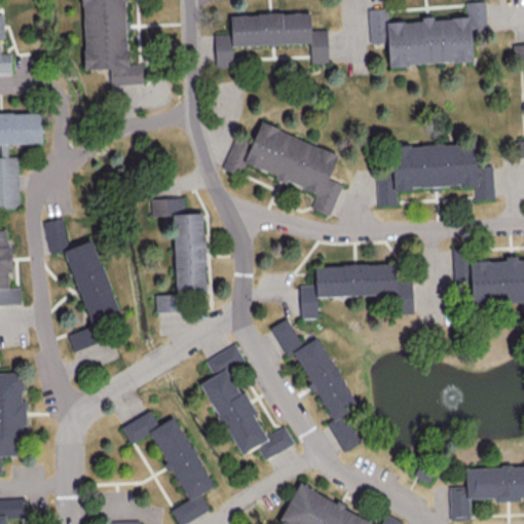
[(82,0),(85,71),(110,70),(111,85),(144,84),(144,66),(129,67),(127,32),(131,31),(131,21),(127,21),(125,0),(82,0)]
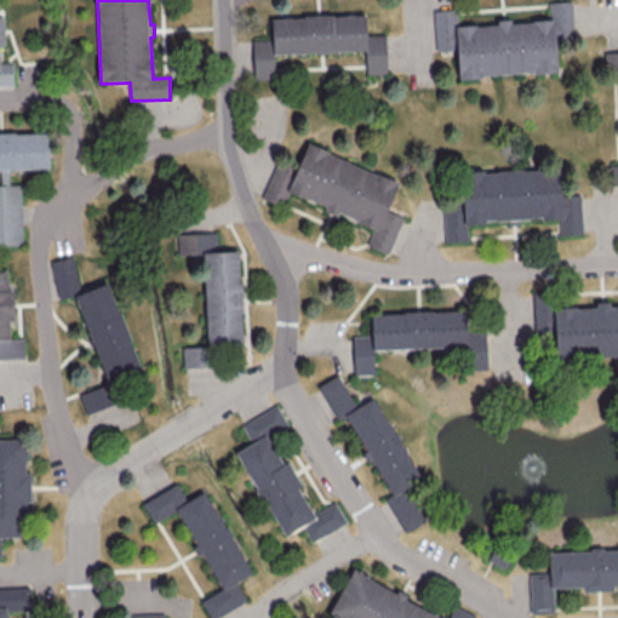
[(459,79),(558,74),(556,44),(576,43),(573,3),(550,4),(551,22),(459,27),(458,11),(435,12),(438,52),(458,51),(459,79)]
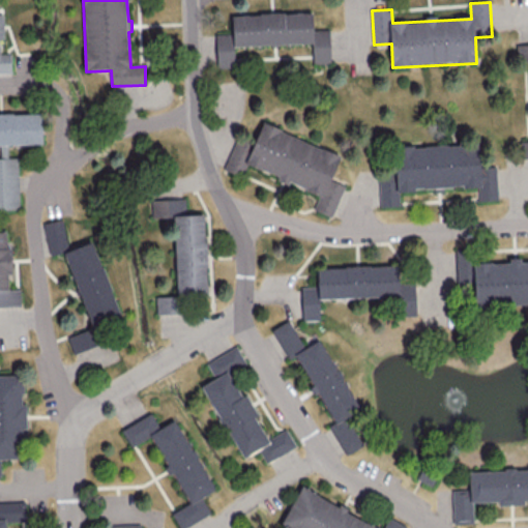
[(0,75),(12,75),(11,55),(0,55),(0,45),(0,40),(5,40),(4,16),(0,15),(0,75)]
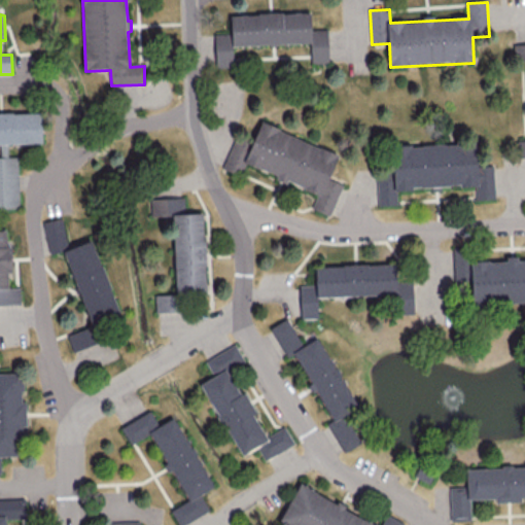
[(311,45),(312,65),(329,64),(328,31),(312,31),(311,14),(232,16),(232,35),(216,35),(216,69),(234,69),(234,47),(311,45)]
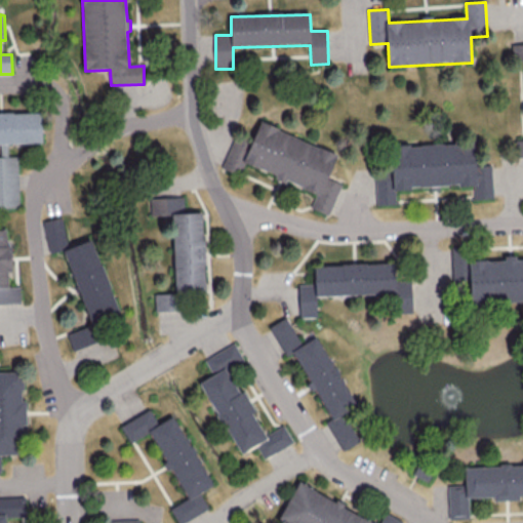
[(0,114),(0,145),(1,146),(1,158),(0,158),(0,209),(21,209),(18,158),(9,158),(8,145),(42,144),(42,114),(0,114)]
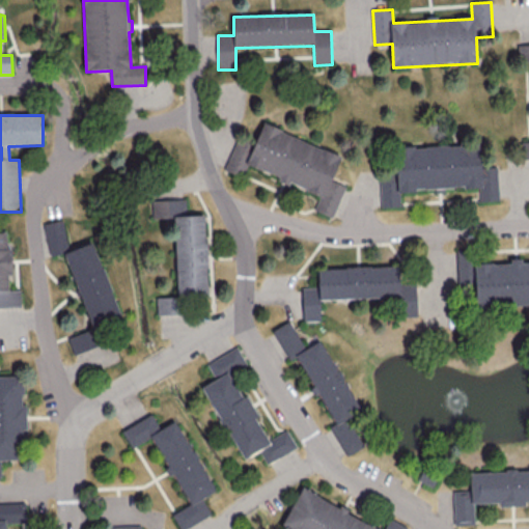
[(342,156),(262,127),(255,145),(238,139),(225,171),(242,177),(246,166),(279,178),(278,182),(321,196),(315,212),(334,219),(346,187),(332,183),(342,156)]
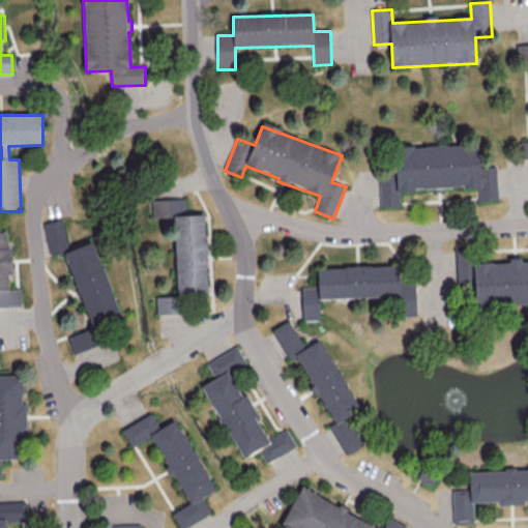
[(398,148),(398,176),(380,177),(381,208),(401,208),(401,192),(436,191),(436,194),(445,194),(445,188),(479,188),(479,202),(498,202),(498,168),(478,168),(478,147),(398,148)]
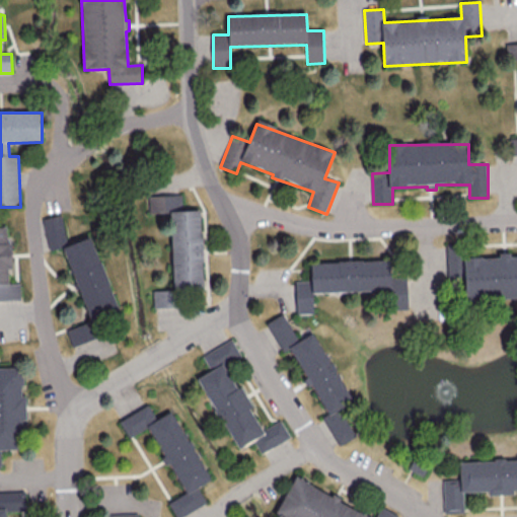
[(201,211),(182,212),(182,196),(149,198),(150,215),(171,214),(173,292),(154,292),(154,310),(175,310),(174,293),(204,292),(201,211)]
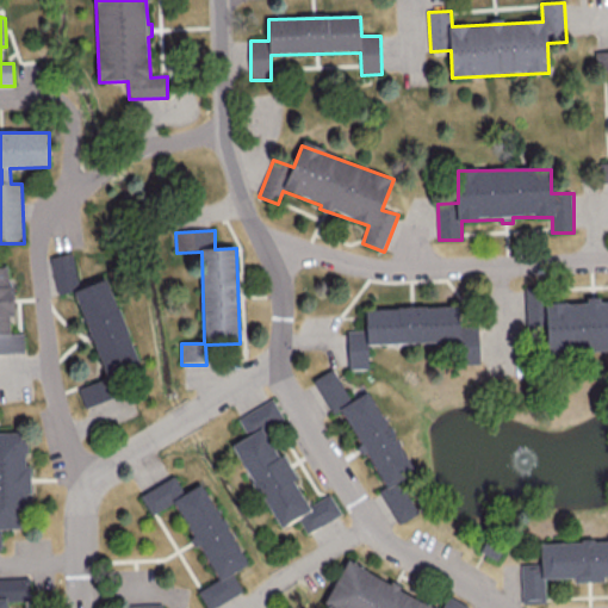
[(74,292),(106,379),(79,390),(86,409),(126,395),(119,377),(141,368),(107,279),(82,289),(70,253),(49,261),(62,296),(74,292)]
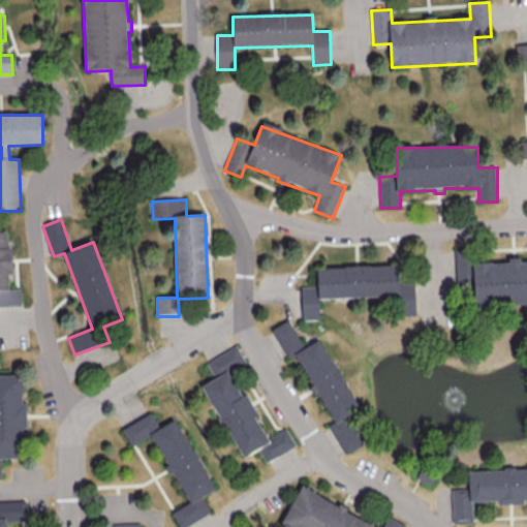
[(0,307),(22,307),(22,290),(9,290),(8,275),(12,275),(11,249),(7,249),(7,233),(0,233),(0,307)]
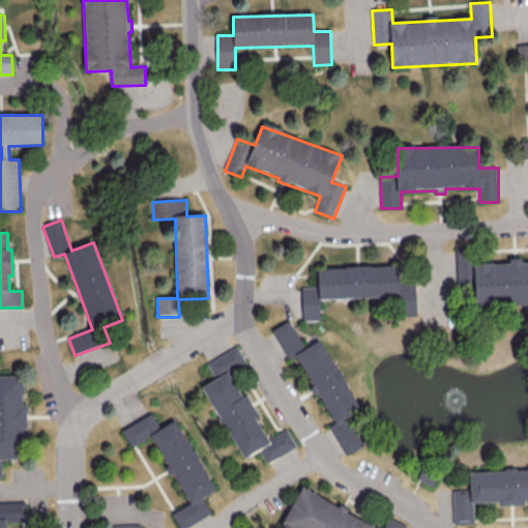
[(458,260),(458,284),(474,284),(473,259),(458,260)]
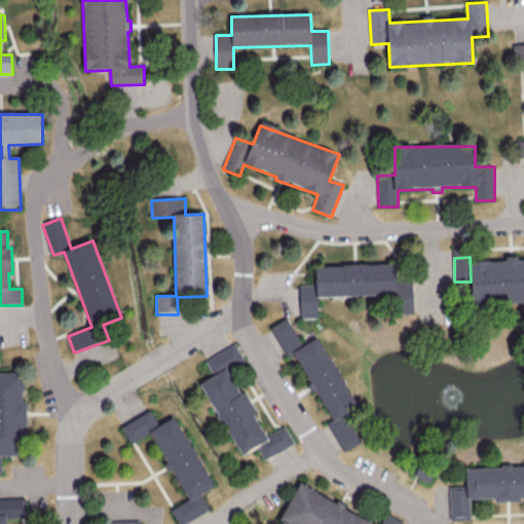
[(471,262),(472,305),(523,303),(523,260),(518,261),(518,257),(507,257),(507,262),(471,262)]
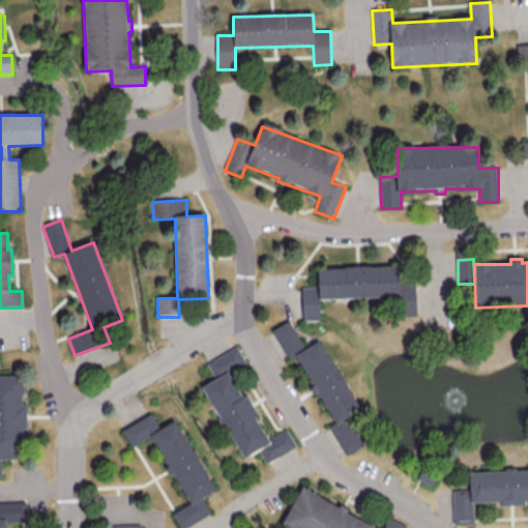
[(320,300),(398,298),(398,318),(416,318),(415,267),(318,270),(318,288),(302,288),(303,322),(321,322),(320,300)]
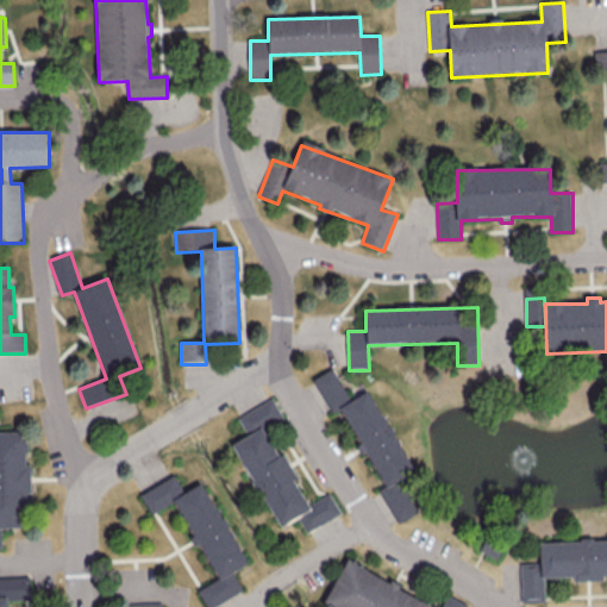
[(413,474),(370,392),(350,401),(333,370),(314,380),(333,415),(342,411),(361,445),(383,488),(380,490),(398,525),(420,513),(402,479),(413,474)]
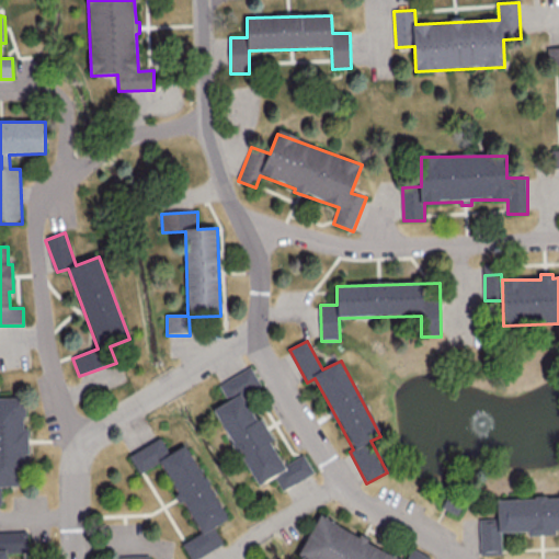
[(255,488),(275,478),(282,491),(315,475),(305,456),(284,467),(272,444),(274,443),(261,418),(257,420),(243,396),(261,386),(252,368),(219,385),(228,402),(215,410),(255,488)]
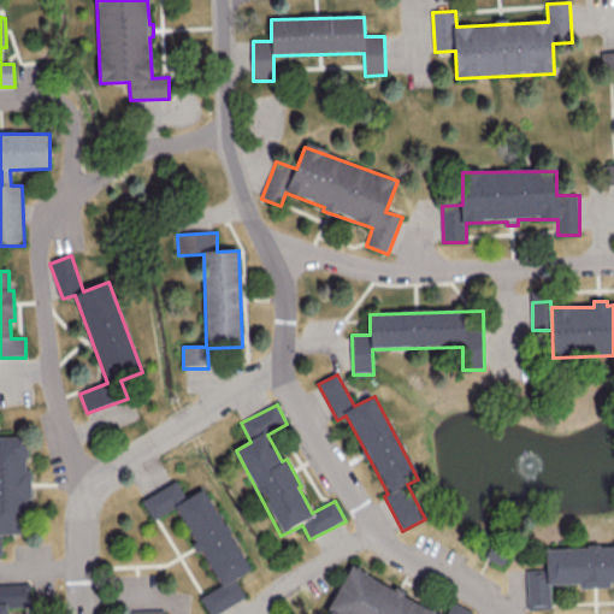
[(0,555),(1,555),(1,536),(25,535),(25,501),(33,501),(31,472),(28,472),(27,438),(0,437),(0,555)]
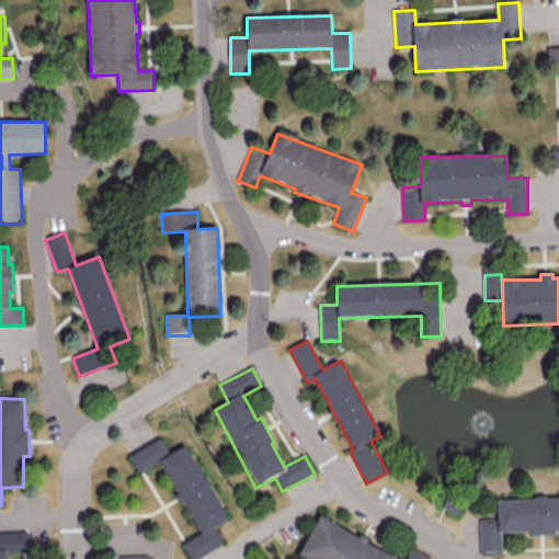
[(187,445),(169,455),(161,440),(129,456),(139,475),(161,463),(178,494),(179,494),(200,535),(183,545),(190,558),(197,558),(224,546),(215,527),(227,522),(187,445)]
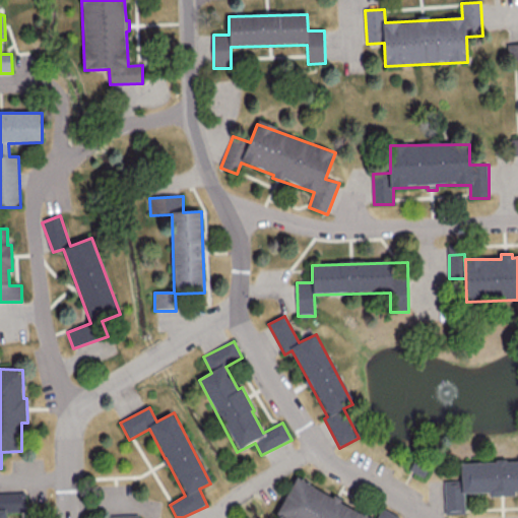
[(445,515),(465,515),(464,494),(489,494),(490,497),(514,497),(514,492),(517,492),(517,461),(460,463),(461,482),(445,482),(445,515)]
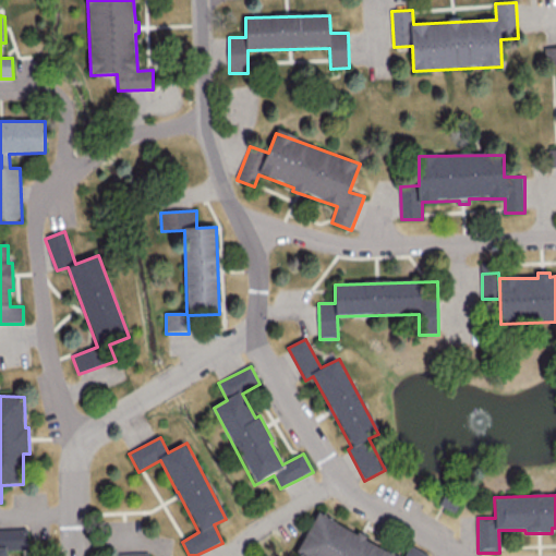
[(297,555),(428,555),(410,545),(405,555),(399,555),(317,514),(297,555)]
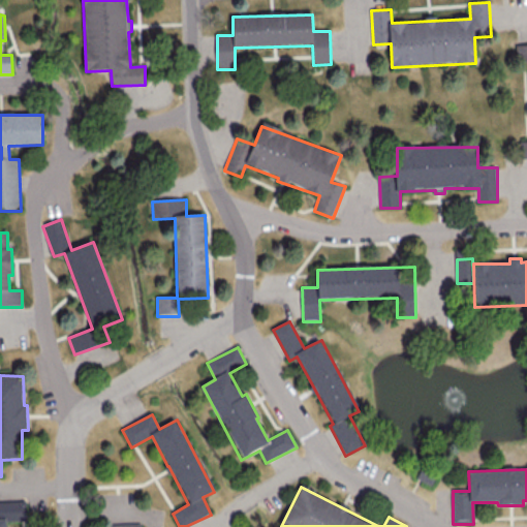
[(8,526),(8,522),(27,522),(26,502),(0,502),(0,526),(8,526)]
